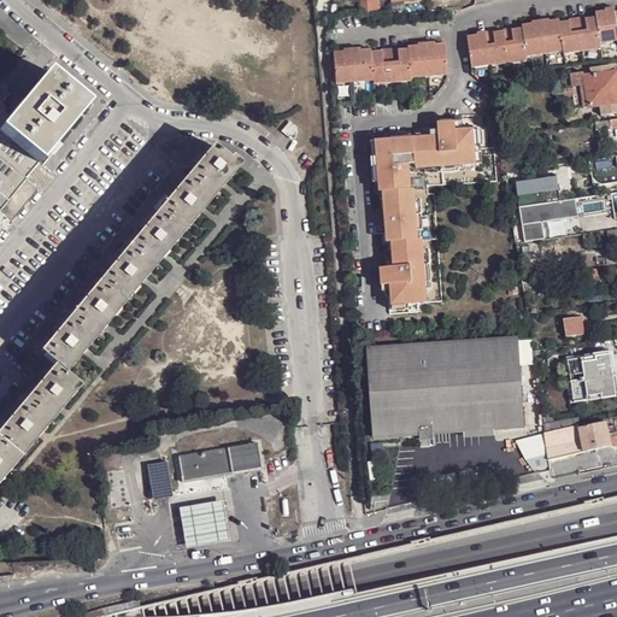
[(359,0),(360,17),(371,16),(369,0),(359,0)]
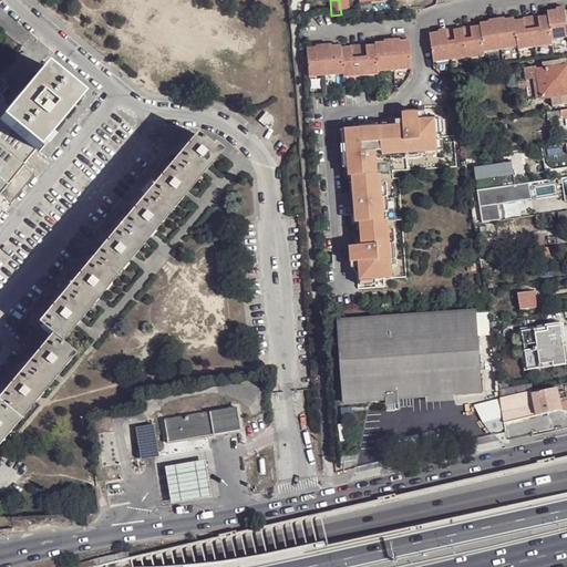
[(347,0),(339,0),(341,14),(348,14),(347,0)]
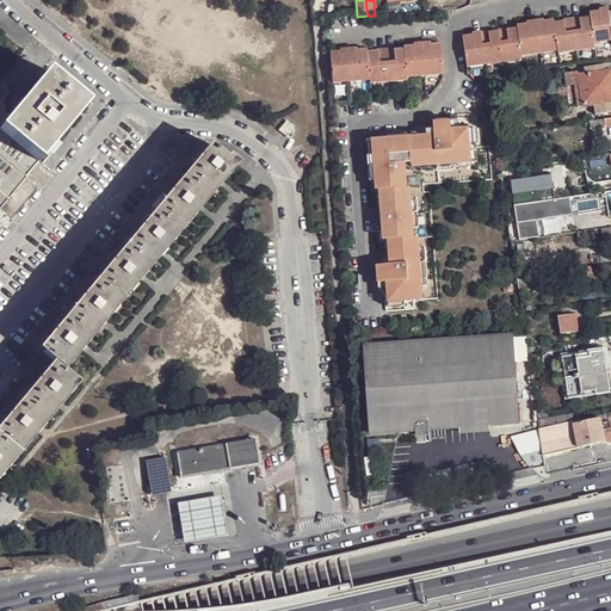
[(464,37),(469,68),(523,60),(523,57),(559,51),(560,54),(596,49),(596,44),(610,41),(610,13),(610,14),(609,10),(600,11),(600,12),(591,14),(591,18),(581,19),(581,18),(565,20),(565,23),(555,24),(555,22),(545,23),(545,22),(529,23),(529,25),(518,26),(518,30),(508,31),(508,30),(499,31),(500,32),(491,34),(491,32),(474,35),(474,37),(464,37)]
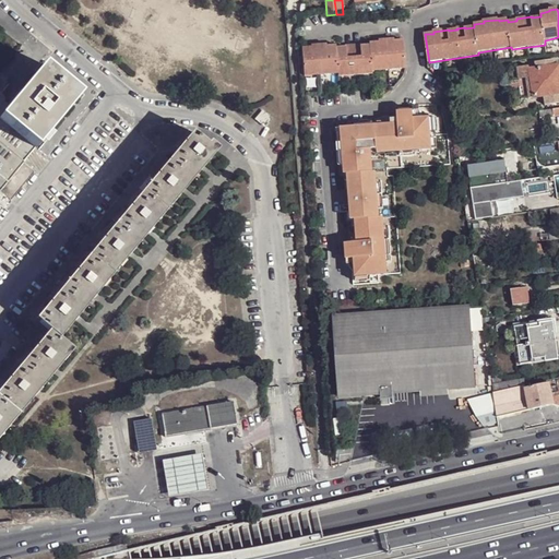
[(311,47),(301,48),(305,75),(339,73),(339,75),(371,73),(371,71),(405,68),(403,39),(393,40),(393,39),(378,39),(378,42),(369,43),(369,45),(360,46),(360,44),(345,45),(345,47),(336,48),(335,45),(326,46),(326,44),(311,46),(311,47)]
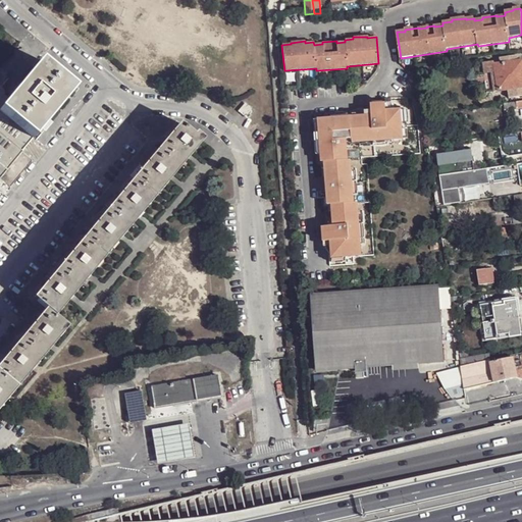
[(501,63),(494,64),(494,63),(482,64),(484,75),(491,74),(497,74),(499,91),(508,90),(521,87),(521,60),(518,62),(517,56),(500,58),(501,63)]
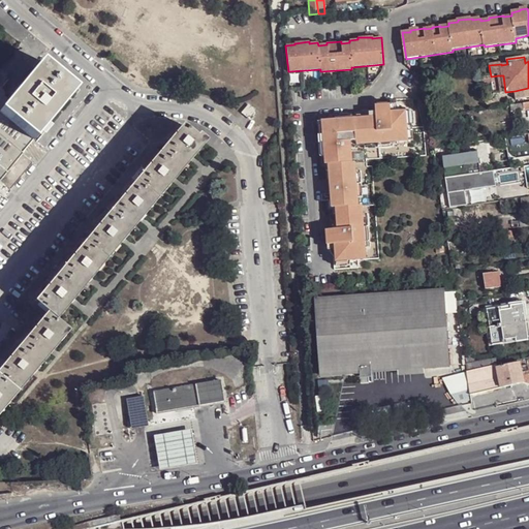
[(19,110),(8,100),(0,111),(33,139),(34,139),(75,90),(41,61),(25,81),(35,89),(19,110)]
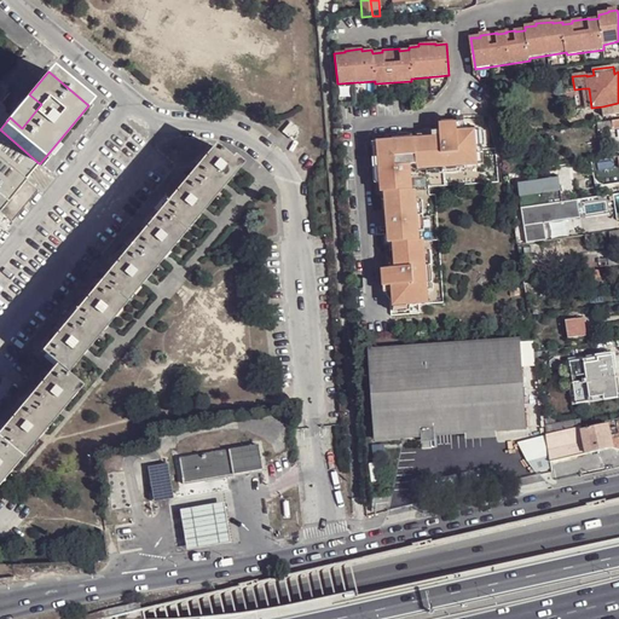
[(29,94),(10,117),(22,128),(41,104),(29,94)]
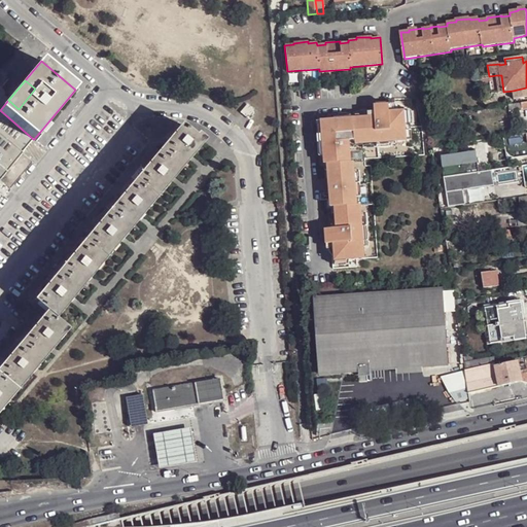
[(526,88),(513,91),(514,99),(526,96),(526,88)]
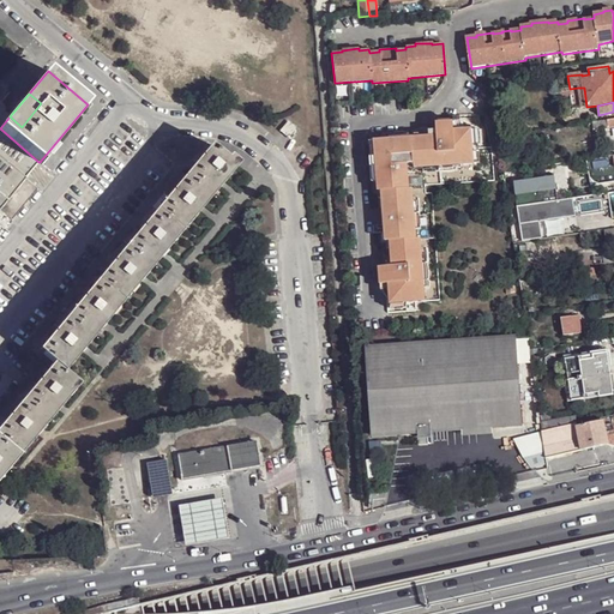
[(0,209),(26,179),(25,178),(38,162),(0,128),(10,116),(0,108),(0,209)]
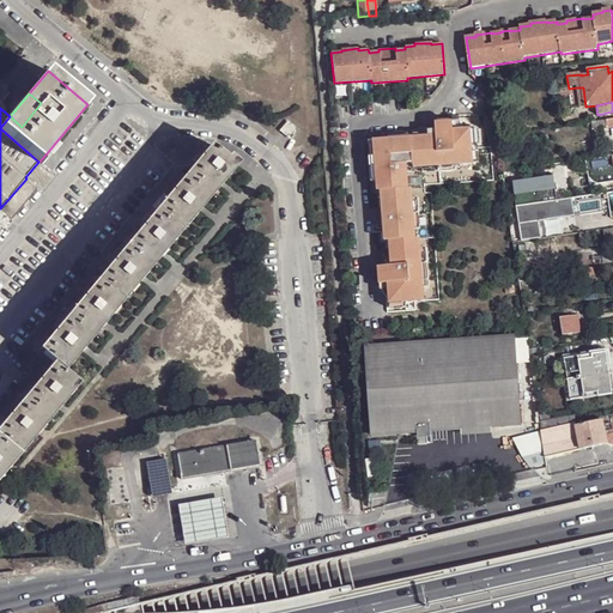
[(612,119),(601,121),(602,128),(612,126),(612,119)]
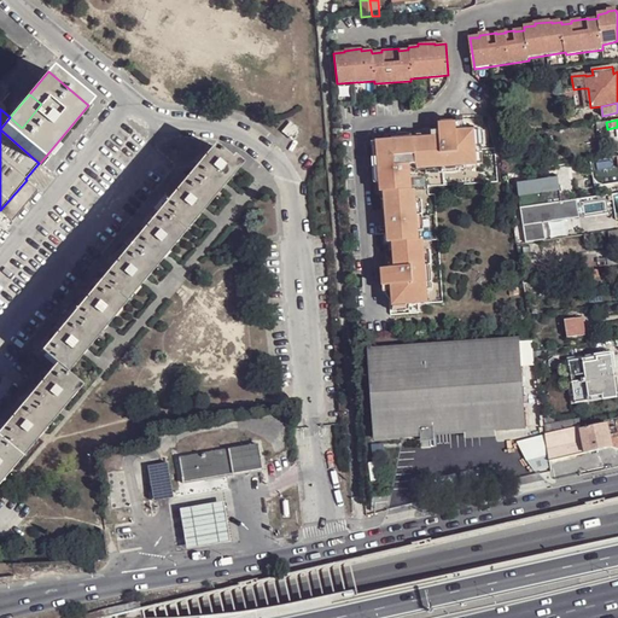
[(392,290),(394,303),(409,302),(427,301),(426,289),(424,248),(423,239),(419,239),(418,229),(417,199),(415,190),(413,190),(410,173),(410,172),(409,165),(418,164),(418,168),(426,168),(474,164),(479,164),(479,146),(478,129),(464,130),(458,130),(458,122),(432,124),(432,136),(385,140),(385,132),(372,133),(372,141),(378,141),(380,157),(386,157),(386,165),(380,167),(380,181),(382,192),(385,191),(386,208),(382,208),(383,225),(388,225),(389,242),(394,242),(395,257),(390,263),(385,258),(382,260),(384,284),(391,284),(392,290)]
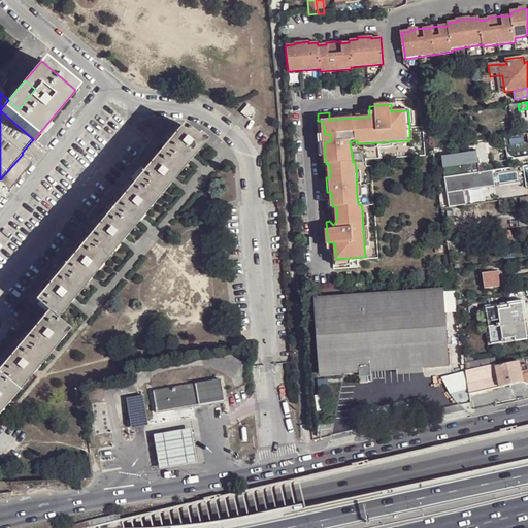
[(250,120),(256,113),(248,106),(241,113),(250,120)]
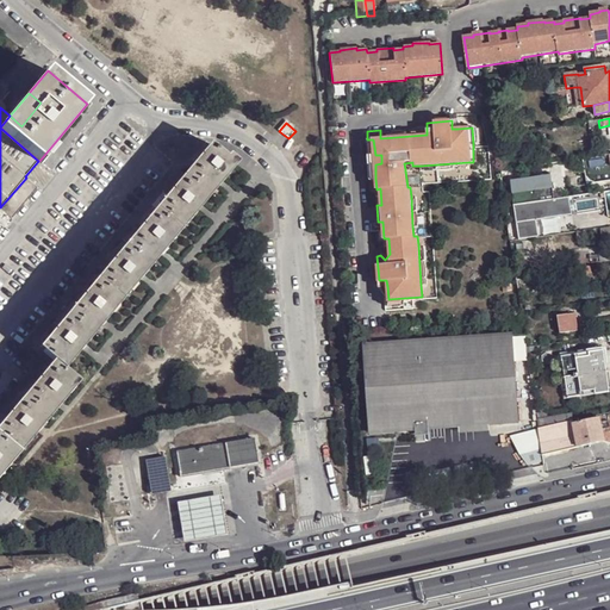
[(236,166),(211,144),(169,192),(143,224),(114,257),(87,291),(57,325),(38,348),(54,361),(13,409),(0,424),(0,435),(20,453),(80,381),(64,369),(236,166)]
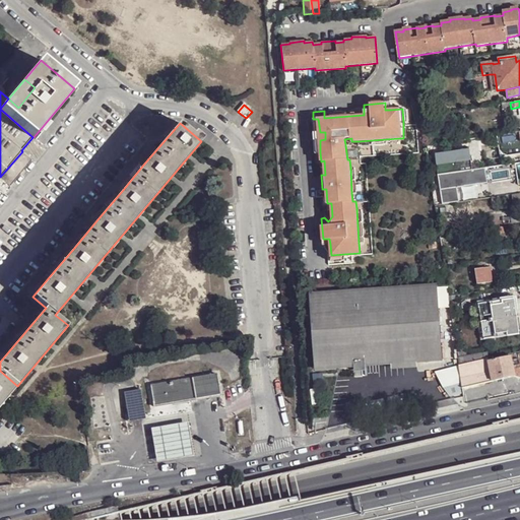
[(519,141),(519,138),(519,131),(510,133),(512,143),(519,141)]
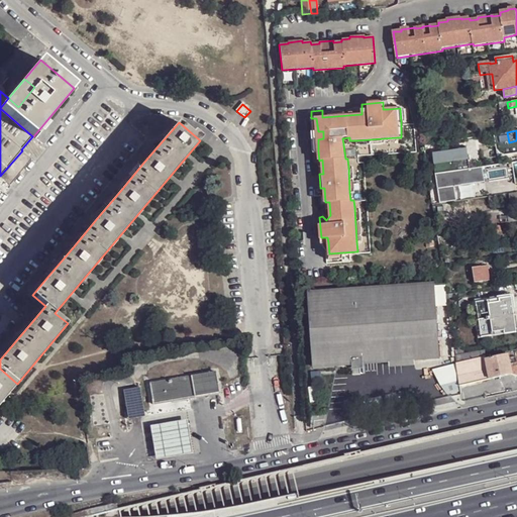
[(318,131),(313,131),(313,139),(318,139),(323,138),(323,131),(318,131)]
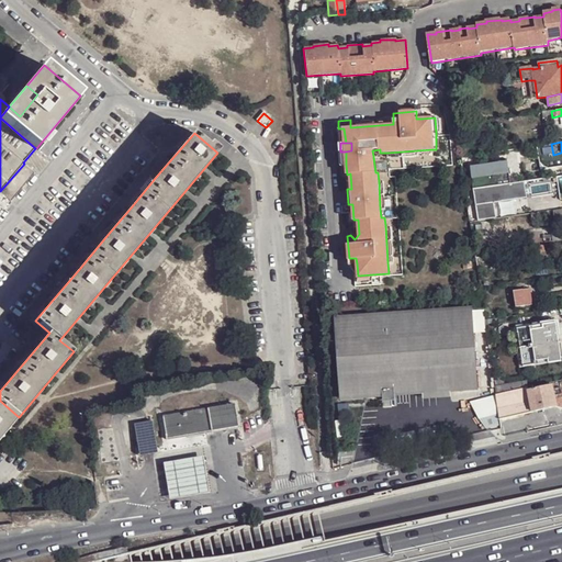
[(543,178),(542,172),(557,170),(554,159),(526,164),(527,172),(526,172),(526,177),(531,177),(532,180),(543,178)]
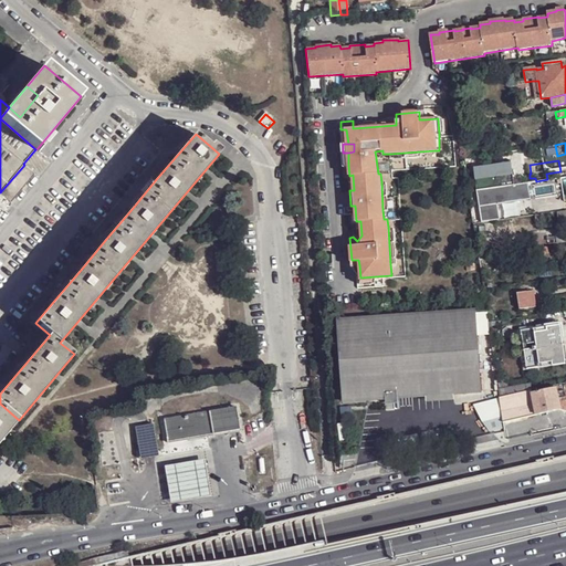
[(0,192),(12,203),(33,177),(34,176),(34,174),(33,171),(24,165),(0,192)]
